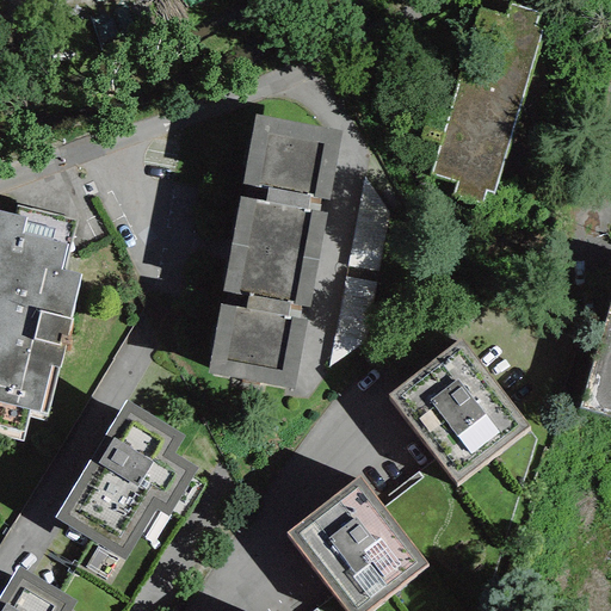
[(538,13),(511,5),(507,16),(480,7),(430,174),(458,183),(454,197),(481,205),(486,191),(493,193),(542,30),(534,28),(538,13)]
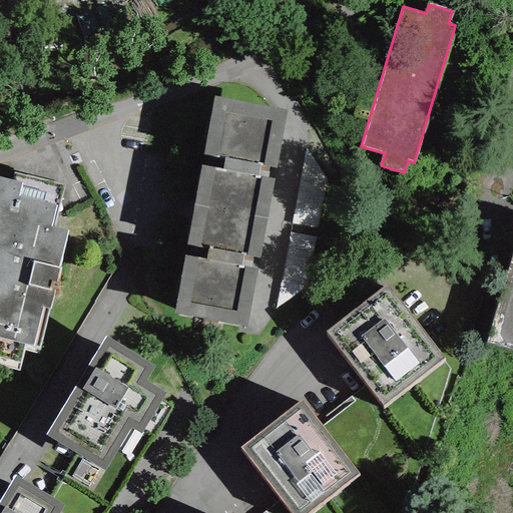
[(287,111),(214,96),(202,154),(224,158),(222,170),(202,166),(186,244),(206,248),(204,260),(184,255),(172,314),(245,329),(258,270),(250,269),(252,258),(259,259),(275,179),(268,177),(270,167),(275,168),(287,111)]
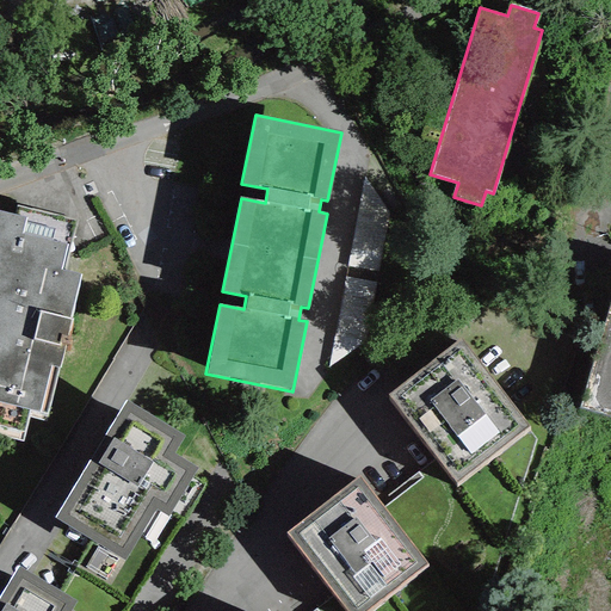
[(395,183),(364,177),(346,265),(377,271),(395,183)]
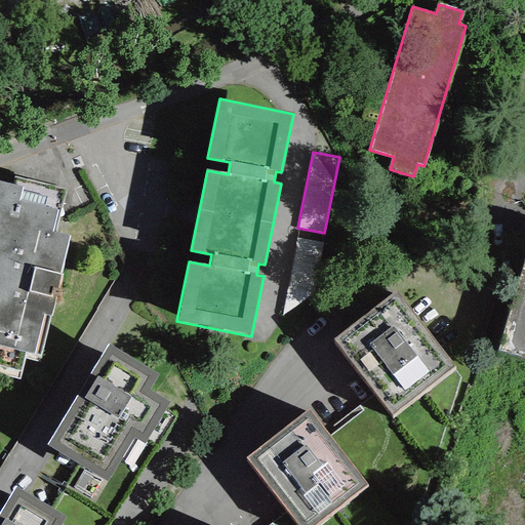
[(23,187),(0,180),(0,375),(18,380),(25,353),(39,357),(69,237),(52,233),(57,209),(19,200),(23,187)]
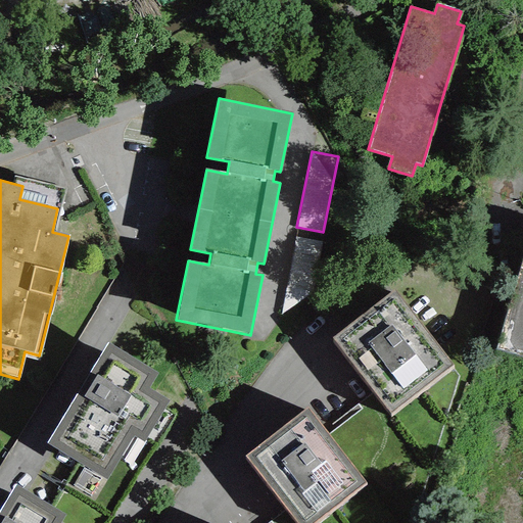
[(320,242),(295,237),(280,315),(304,319),(320,242)]
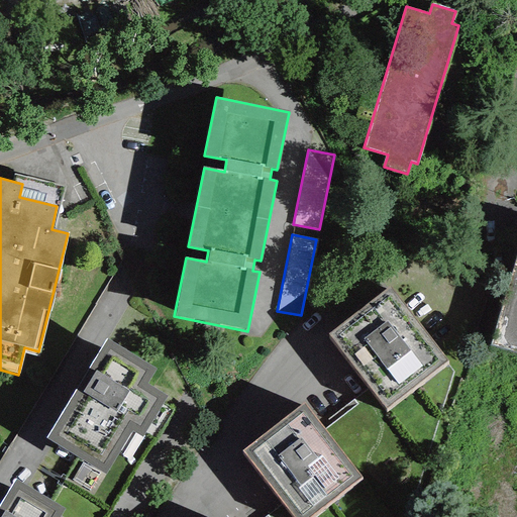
[(516,279),(495,352),(516,357),(516,279)]
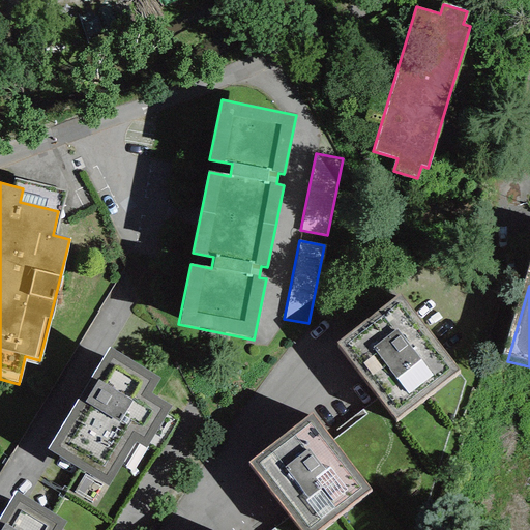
[(459,371),(400,293),(335,343),(394,419),(459,371)]
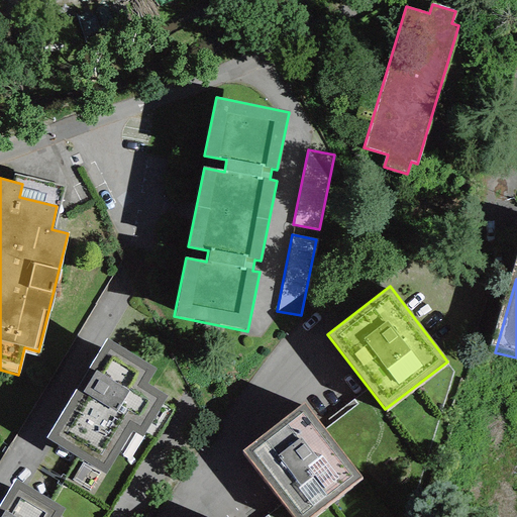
[(154,369),(106,339),(88,369),(94,372),(81,394),(75,390),(45,437),(106,475),(132,432),(141,438),(167,397),(145,384),(154,369)]
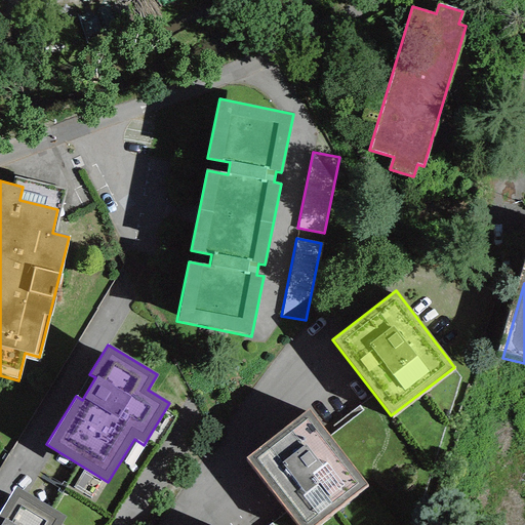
[(315,524),(367,486),(309,409),(245,457),(297,524),(315,524)]
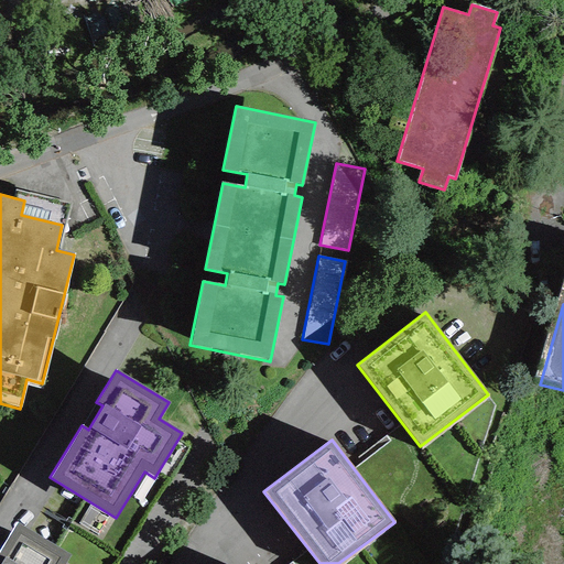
[(63,563),(69,555),(17,522),(0,548),(0,556),(3,559),(0,563),(63,563)]
